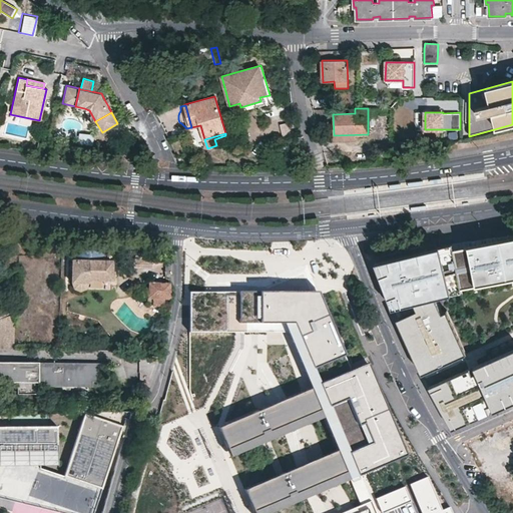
[(379,269),(394,308),(415,303),(418,309),(402,316),(421,358),(416,360),(423,373),(467,353),(459,336),(455,338),(443,312),(436,298),(435,294),(462,288),(512,277),(512,233),(504,235),(461,241),(438,247),(377,263),(379,269)]
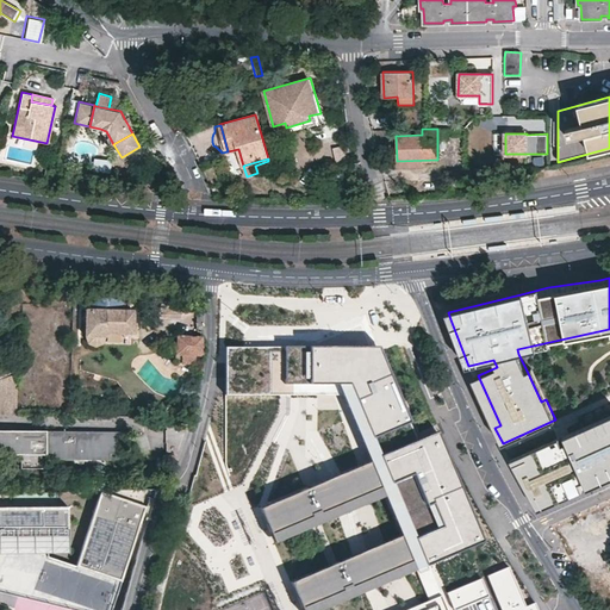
[(83,306),(83,338),(134,340),(134,306),(83,306)]
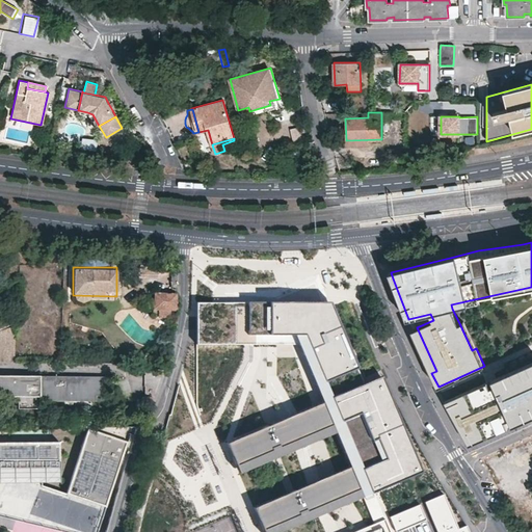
[(175,315),(176,291),(152,290),(152,315),(175,315)]
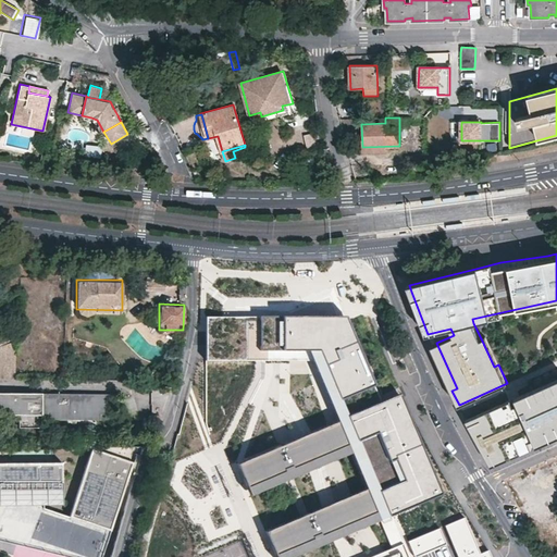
[(473,323),(502,316),(502,312),(472,319),(473,323)]
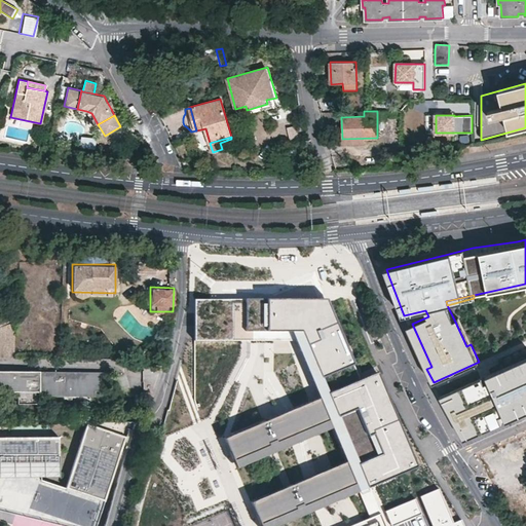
[(304,331),(324,376),(354,363),(329,300),(195,299),(196,341),(293,341),(289,331),(294,331),(304,331)]
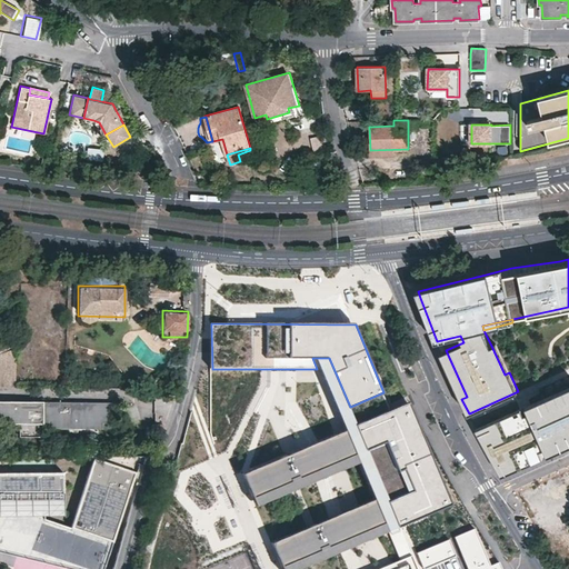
[(509,372),(496,343),(491,346),(505,375),(509,372)]
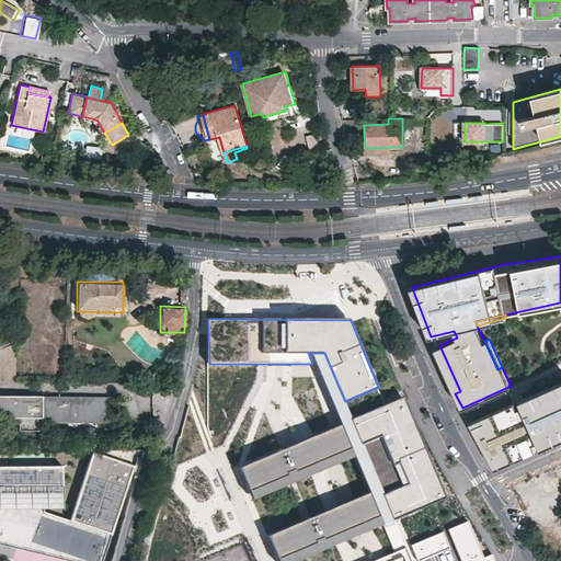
[(460,391),(439,345),(435,347),(448,377),(455,393),(460,391)]
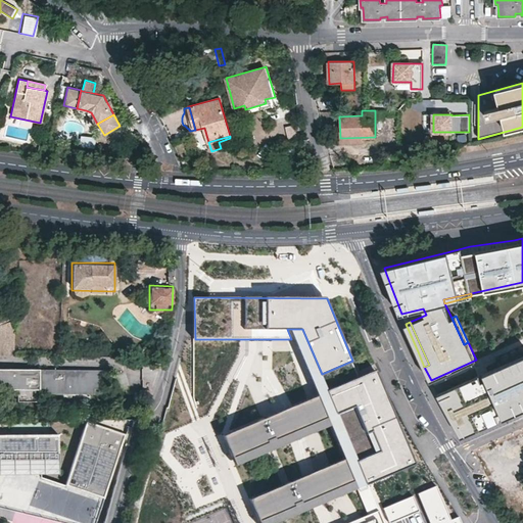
[(522,361),(522,355),(484,373),(486,378),(522,361)]
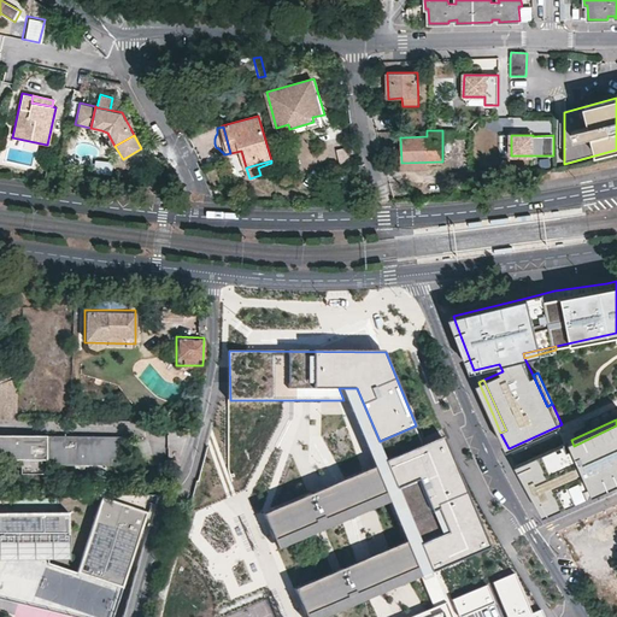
[(616,425),(574,446),(568,448),(526,468),(547,509),(587,491),(586,489),(592,487),(594,494),(616,483),(616,425)]
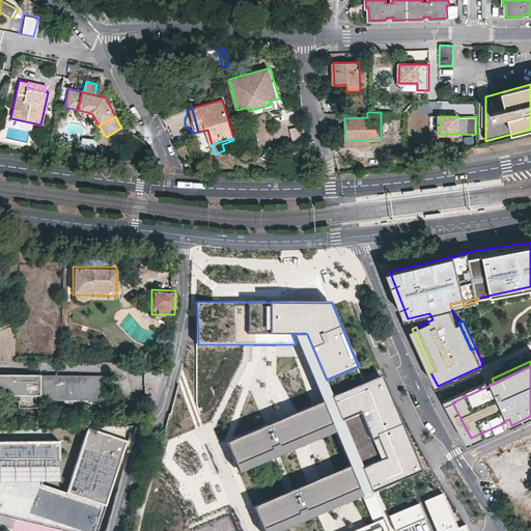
[(18,380),(18,373),(0,373),(0,393),(18,394),(17,406),(39,407),(39,399),(39,396),(39,374),(28,373),(28,380),(18,380)]
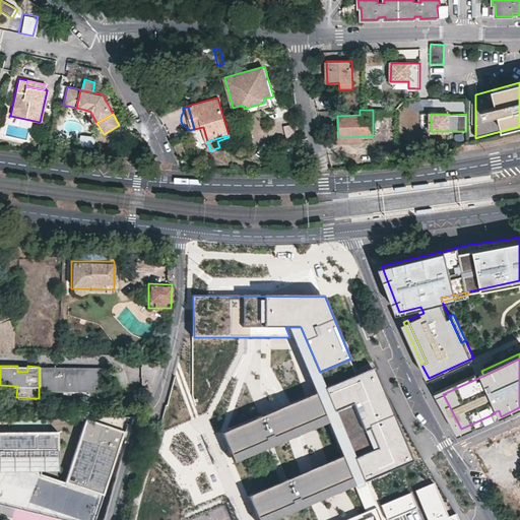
[(90,385),(90,367),(88,367),(72,367),(62,367),(47,367),(39,367),(39,388),(62,388),(90,389),(90,385)]
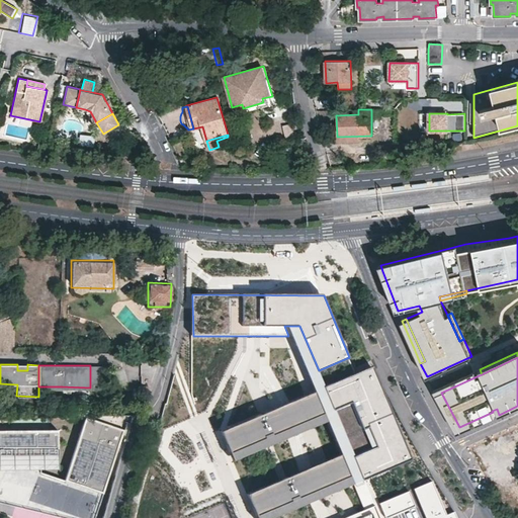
[(100,383),(100,365),(98,365),(90,365),(90,383),(93,383),(100,383)]
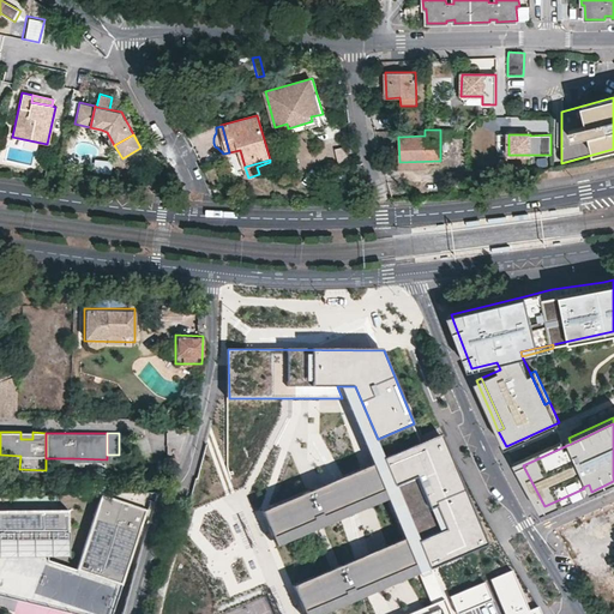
[(386,459),(397,485),(419,476),(443,533),(421,541),(432,567),(488,545),(441,435),(386,459)]
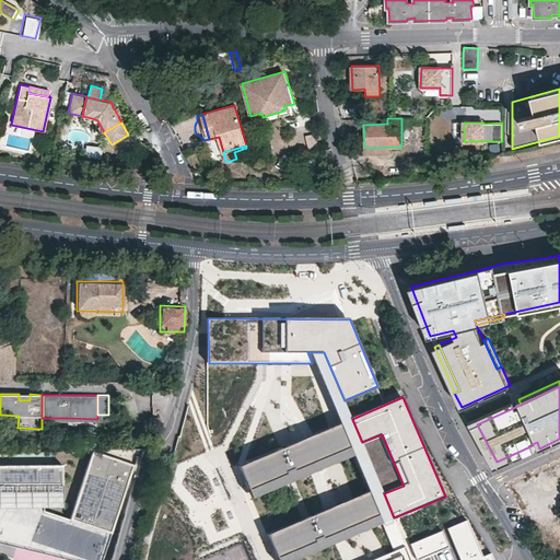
[(515,407),(513,403),(469,422),(494,468),(500,466),(535,451),(533,445),(497,462),(477,424),(515,407)]
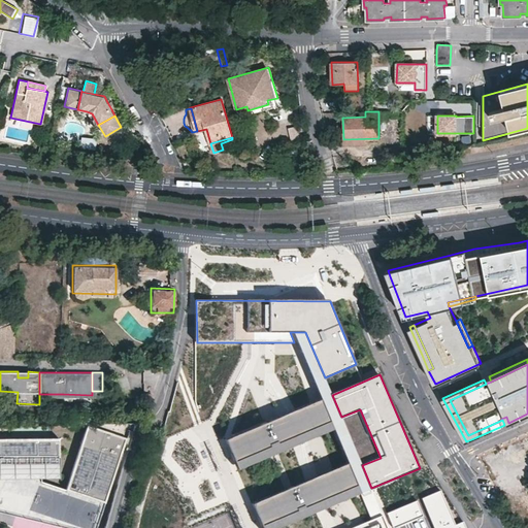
[(213,393),(212,408),(226,409),(226,394),(213,393)]
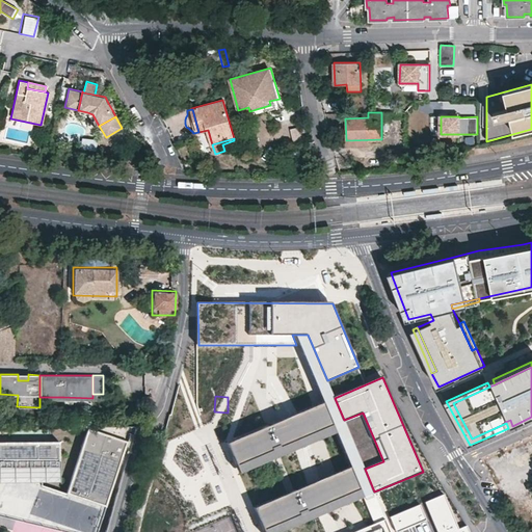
[(325,402),(229,444),(242,475),(339,433),(325,402)]
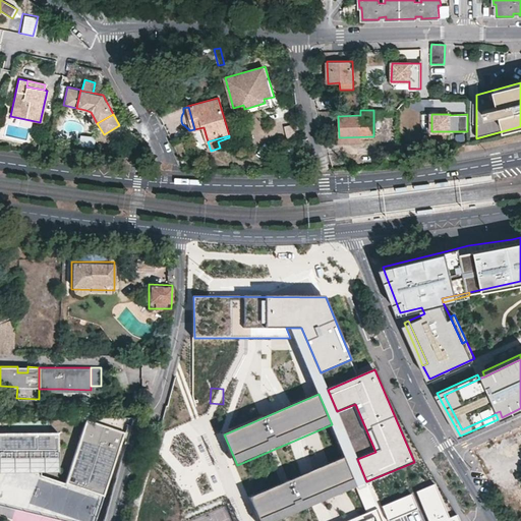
[(96,520),(124,432),(87,419),(65,483),(41,475),(40,460),(58,460),(58,432),(0,432),(0,505),(63,520),(96,520)]
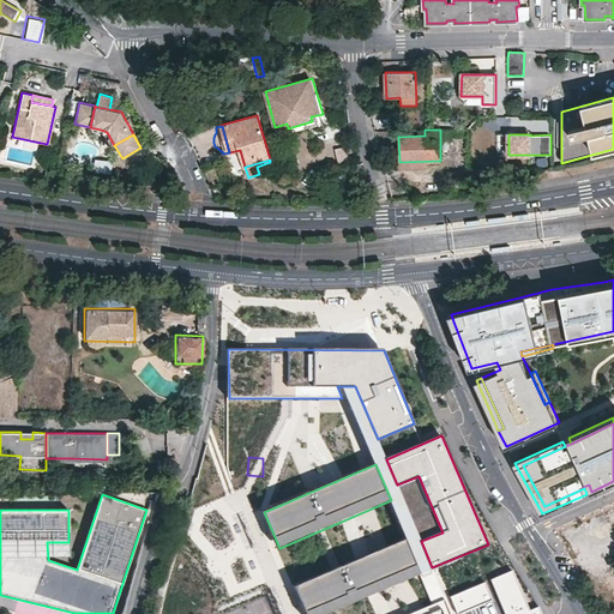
[(329,613),(421,575),(407,539),(296,588),(306,613),(329,613)]
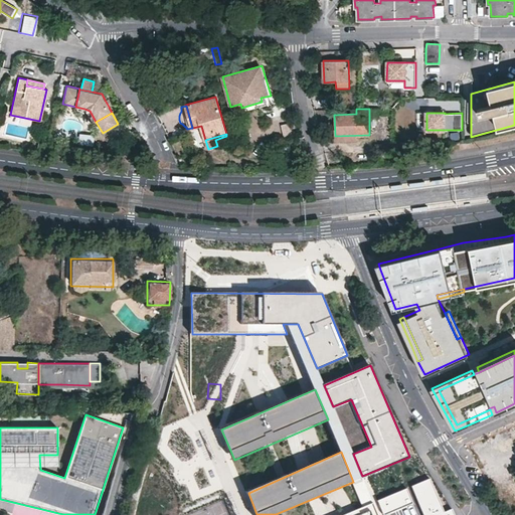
[(431,479),(412,486),(423,514),(455,514),(453,509),(445,512),(431,479)]
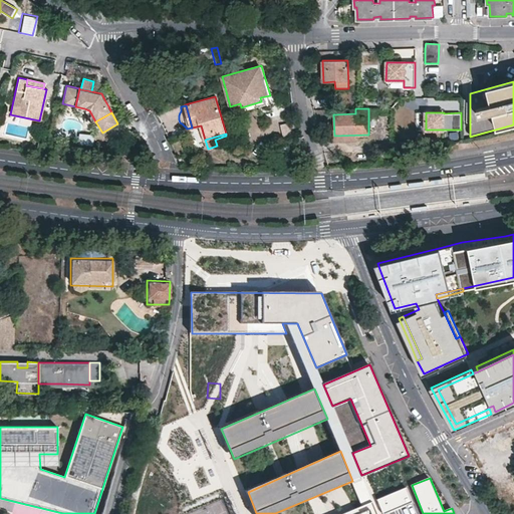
[(376,500),(382,513),(384,513),(413,502),(406,487),(376,500)]
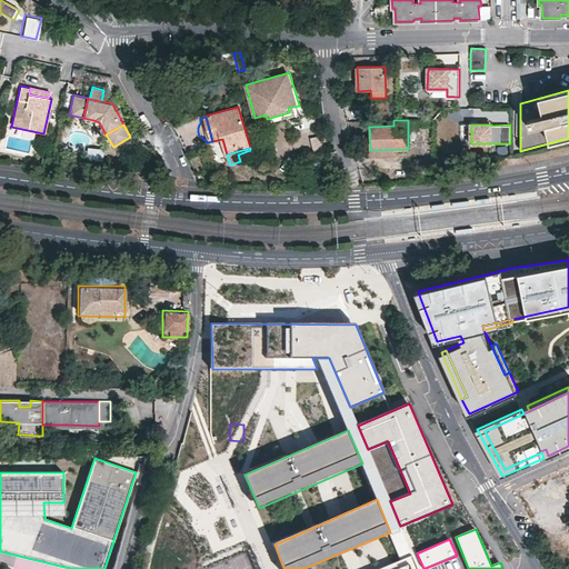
[(380,568),(418,568),(412,556),(380,568)]
